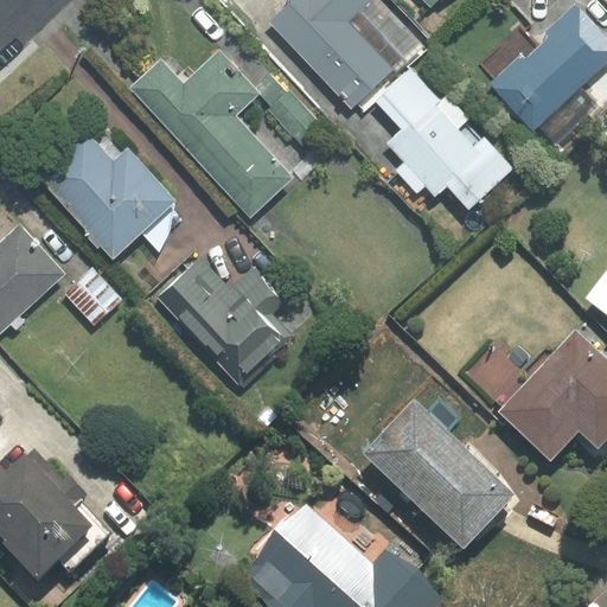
[(423,43),(382,0),(293,0),(268,24),(352,110),(423,43)]
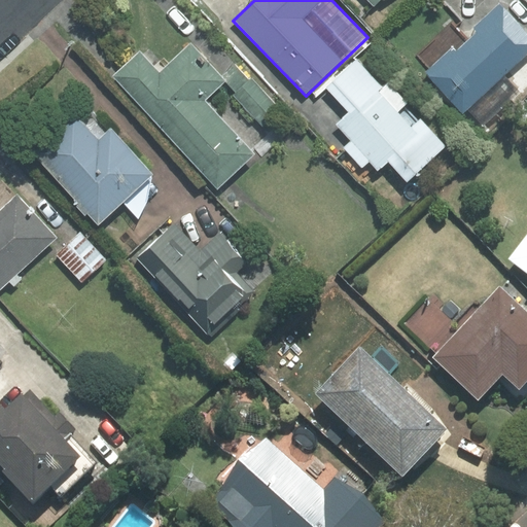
[(526,51),(526,34),(499,5),(476,27),(477,30),(476,34),(467,42),(453,25),(418,56),(430,69),(427,72),(462,110),(466,106),(483,125),(520,92),(503,74),(526,51)]
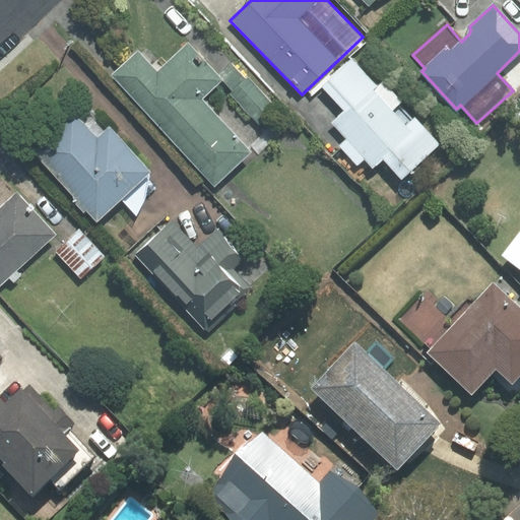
[(138,51),(112,75),(214,186),(251,152),(201,100),(221,80),(188,44),(157,72),(138,51)]
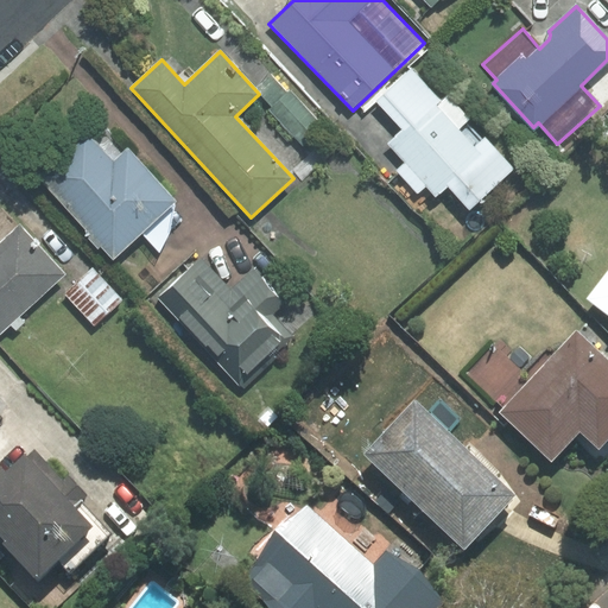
[(442,102),(411,69),(375,102),(400,130),(386,143),(405,163),(397,170),(418,194),(426,185),(437,197),(448,187),(469,211),(515,170),(486,137),(481,141),(466,124),(472,119),(450,95),(442,102)]
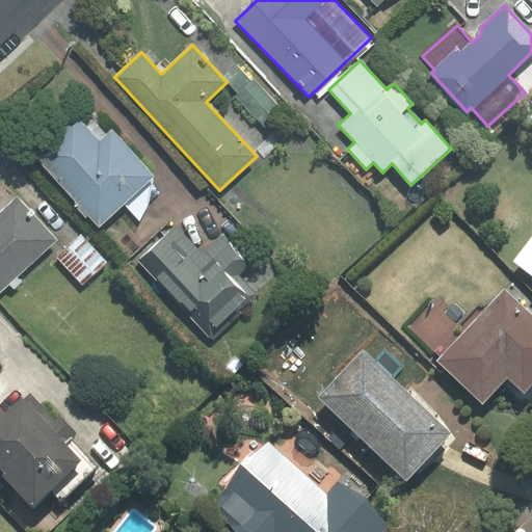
[(251,81),(237,64),(223,77),(239,94),(251,81)]
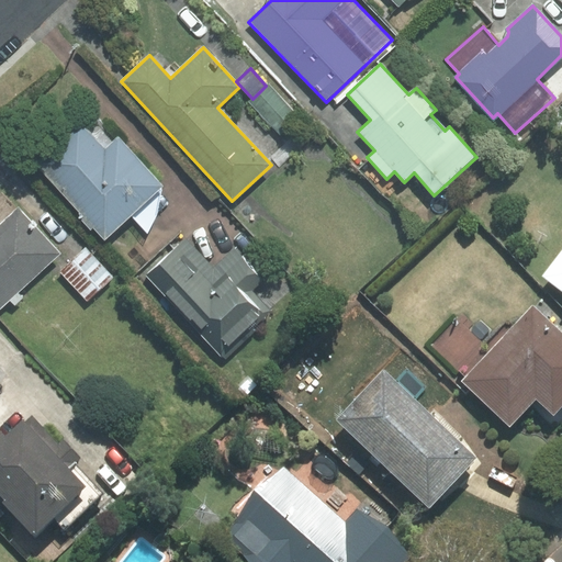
[(300,116),(269,83),(266,86),(253,99),(249,101),(280,135),(300,116)]
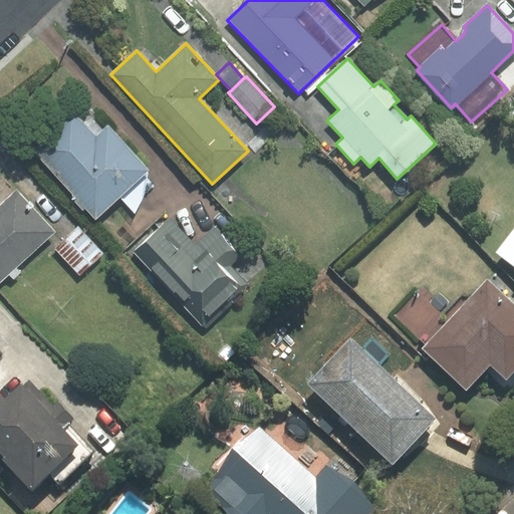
[(74,111),(34,149),(78,198),(74,201),(82,210),(85,207),(96,218),(119,197),(149,171),(108,126),(104,127),(88,109),(79,117),(74,111)]
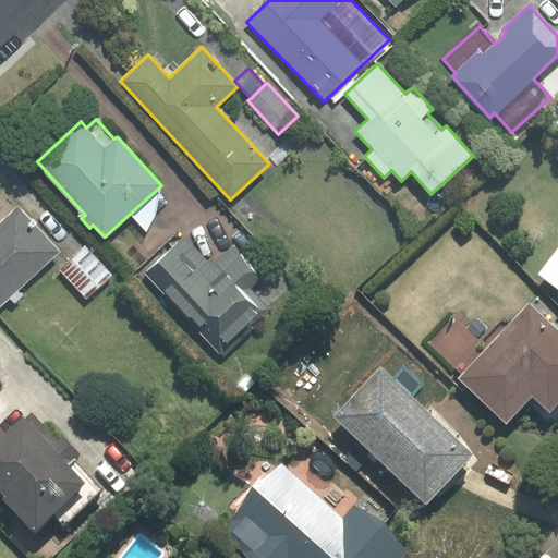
[(156,214),(161,185),(130,214),(146,232),(156,214)]
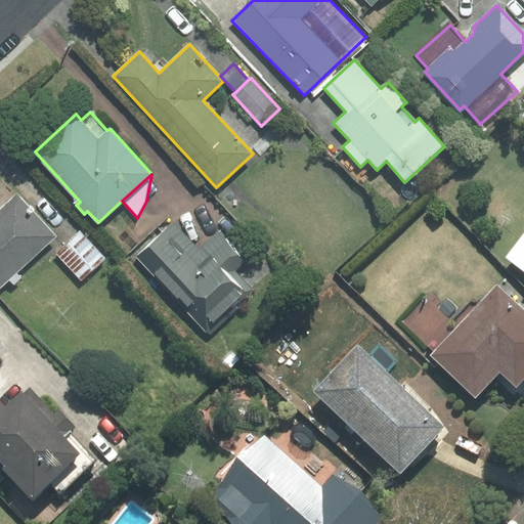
[(0,287),(9,278),(14,285),(22,277),(17,272),(56,236),(16,193),(0,209),(0,287)]
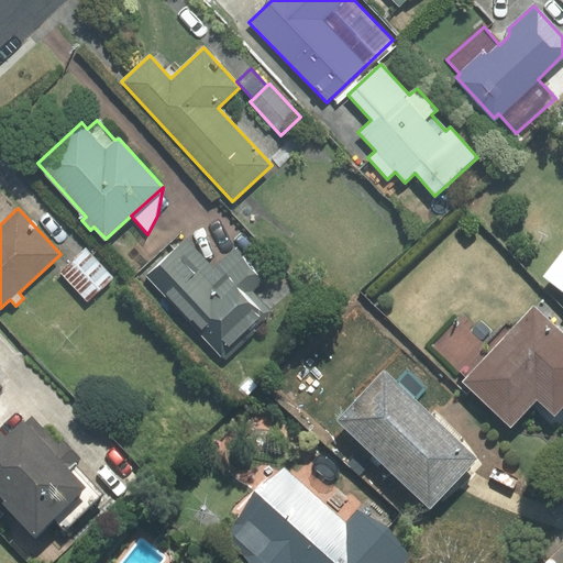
[(186,238),(147,274),(225,359),(275,315),(254,290),(264,282),(235,250),(213,268),(186,238)]
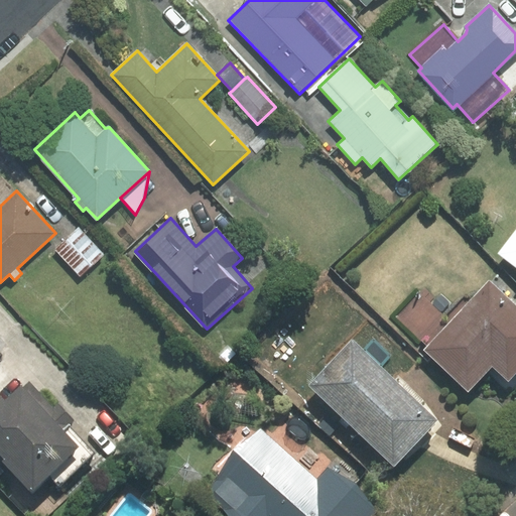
[(104,254),(79,227),(54,249),(81,276),(104,254)]
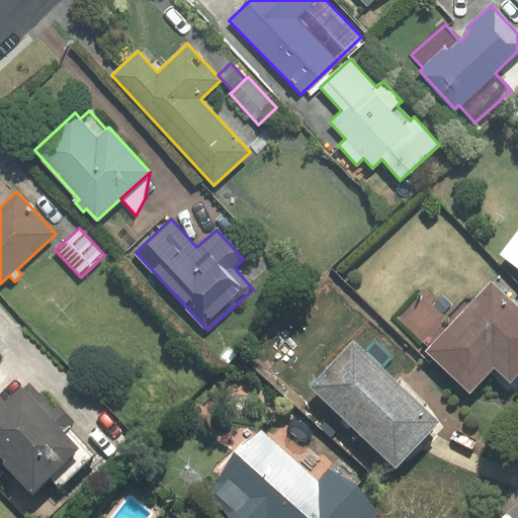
[(517,233),(502,254),(517,265),(517,233)]
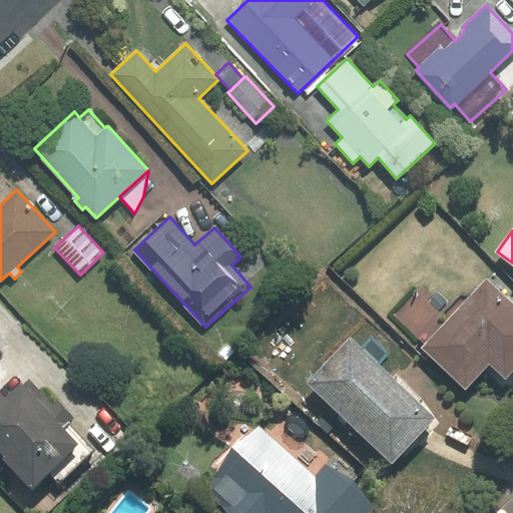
[(512,370),(512,304),(486,279),(422,348),(466,389),(489,364),(506,379),(512,370)]
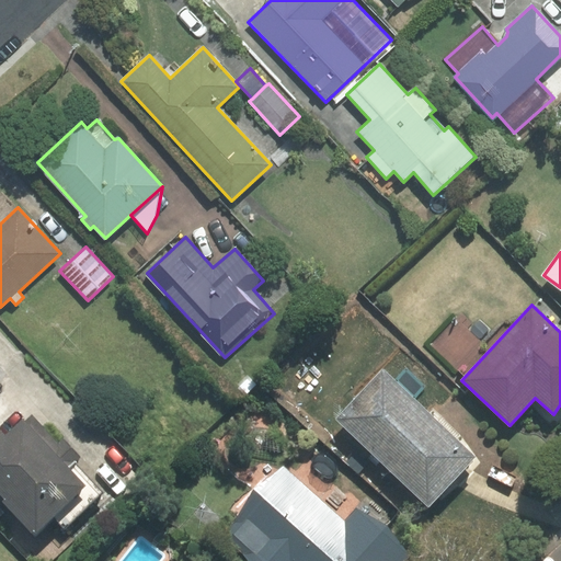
[(382,370),(336,420),(428,505),(474,457),(382,370)]
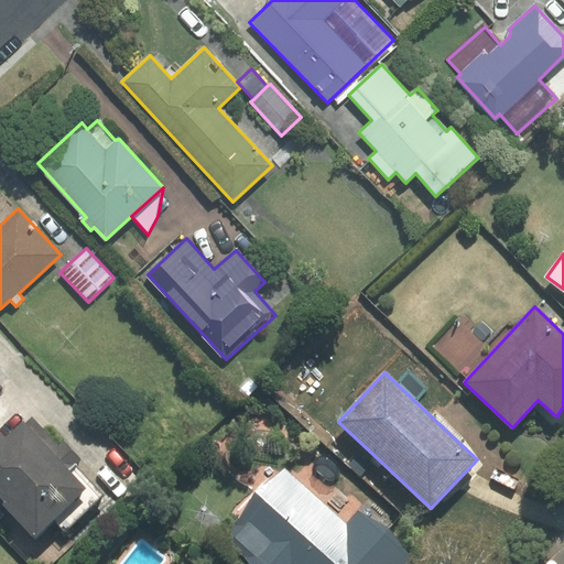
[(1,433),(0,433),(0,499),(38,538),(55,521),(66,532),(105,495),(77,466),(83,462),(63,441),(60,444),(33,418),(25,424),(22,421),(6,437),(1,433)]
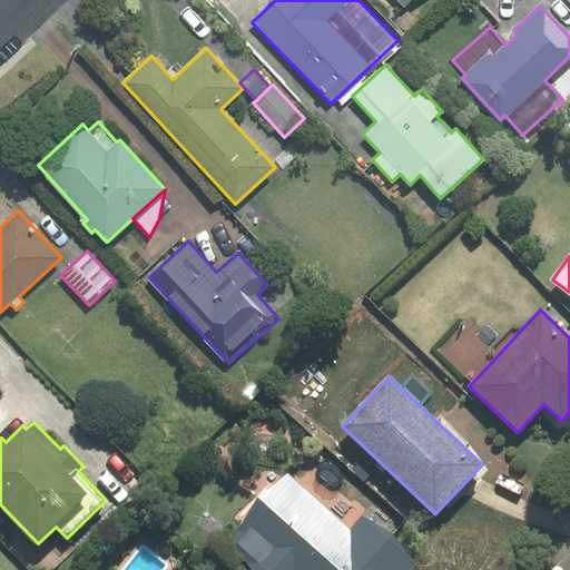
[(352,530),(288,477),(228,546),(257,569),(408,569),(415,563),(362,518),(352,530)]
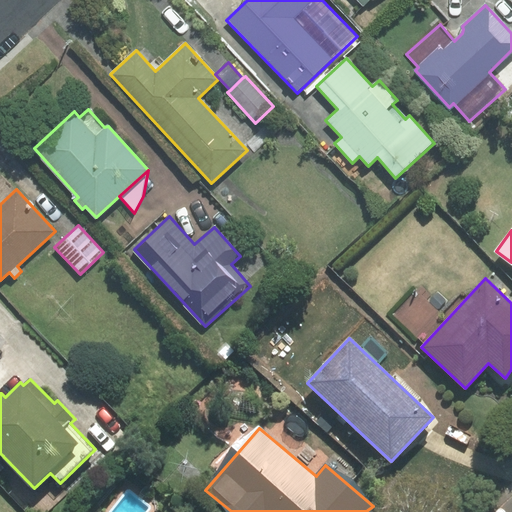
All buildings are outlined.
